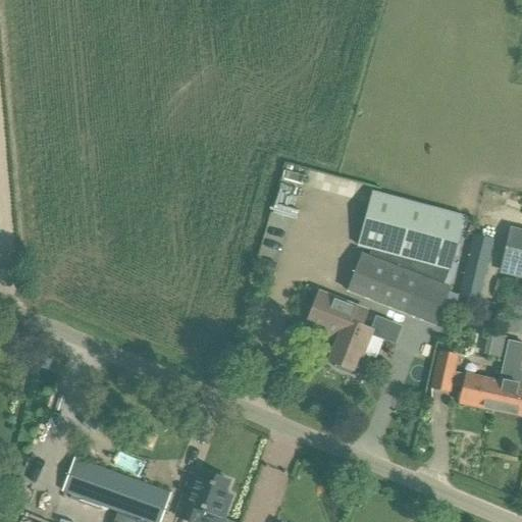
[(374,191),(358,247),(383,253),(451,271),(466,215),(374,191)]
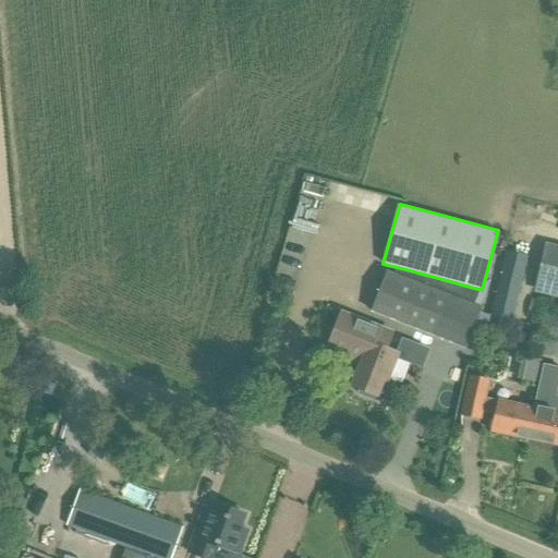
[(557,246),(547,244),(537,287),(557,291),(557,246)]
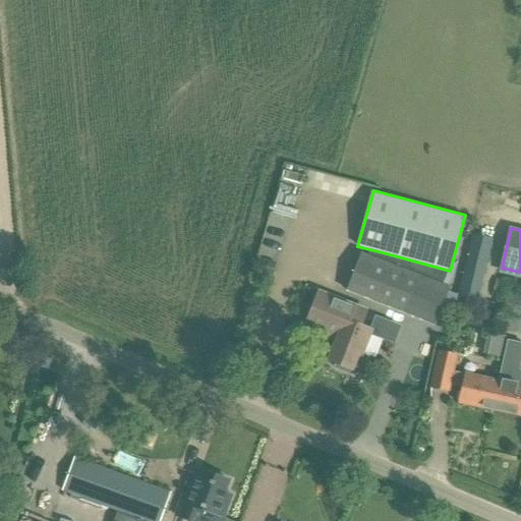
[(472,234),(458,295),(479,300),(494,239),(472,234)]
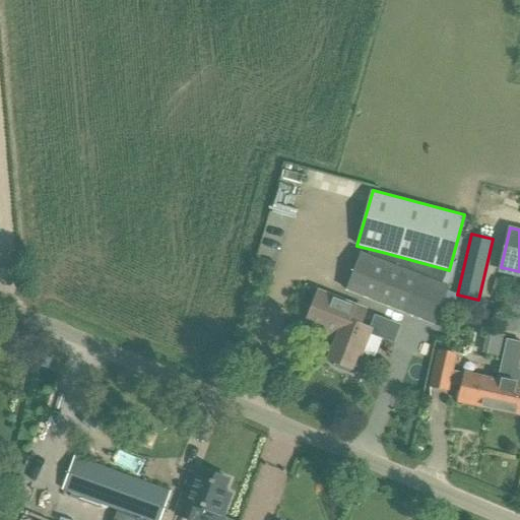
[(360,254),(345,290),(433,324),(447,286),(360,254)]
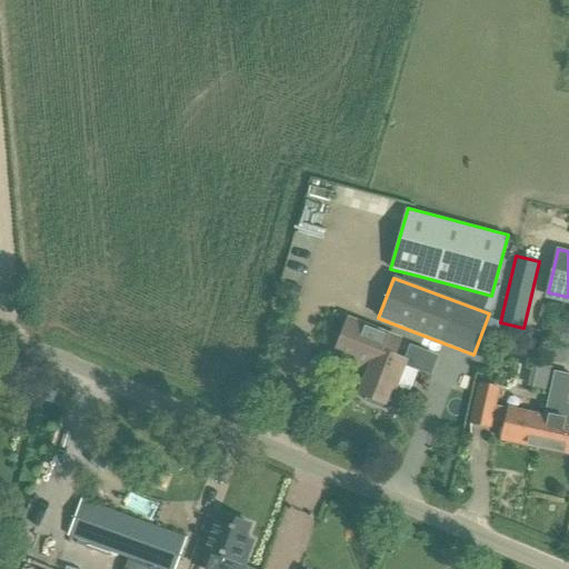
[(568,321),(555,318),(546,360),(568,365),(568,321)]
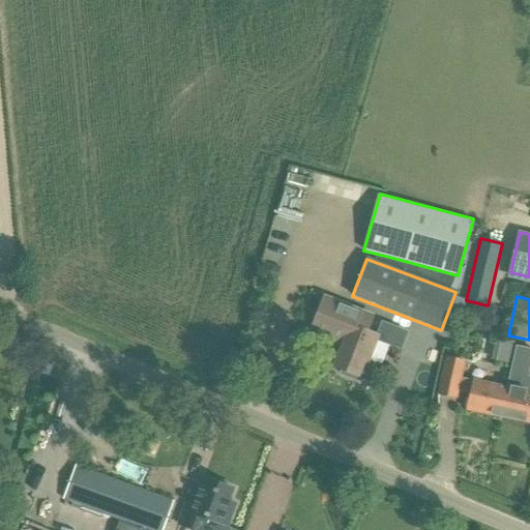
[(323,299),(311,330),(344,343),(334,367),(342,370),(341,375),(355,380),(356,376),(358,377),(360,373),(370,377),(375,363),(367,361),(377,336),(366,332),(372,318),(323,299)]
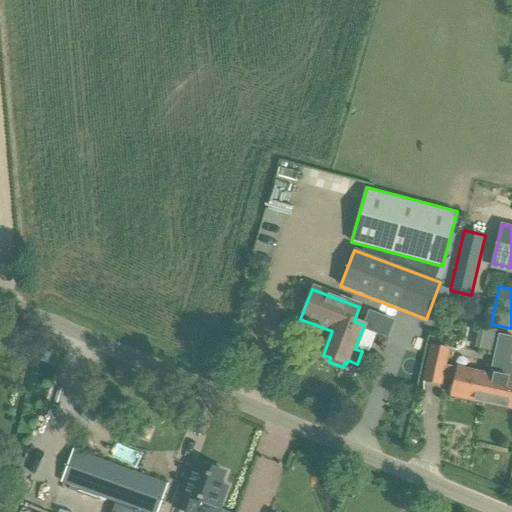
[(451,395),(484,402),(490,373),(446,364),(449,348),(431,344),(424,380),(442,383),(443,377),(455,380),(451,395)]
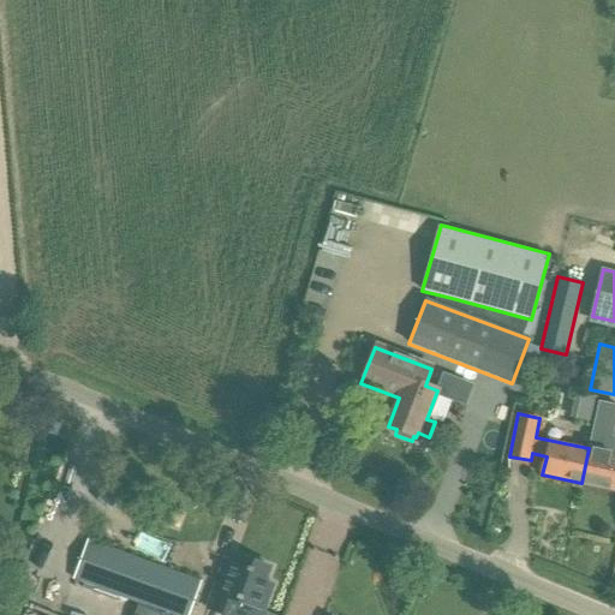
[(614,454),(609,453),(611,445),(591,440),(589,448),(581,483),(614,490),(614,454)]
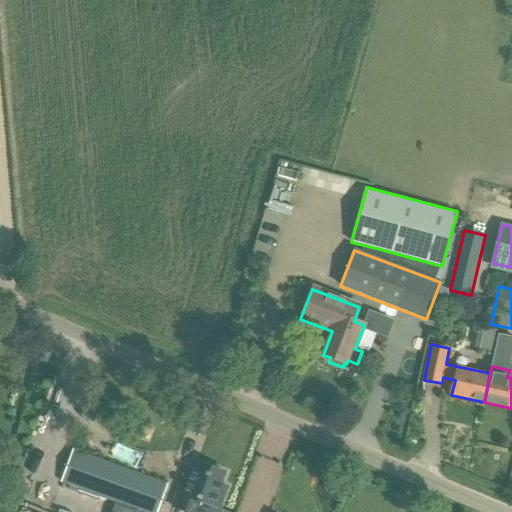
[(72,449),(60,480),(113,501),(143,511),(158,511),(169,483),(72,449)]
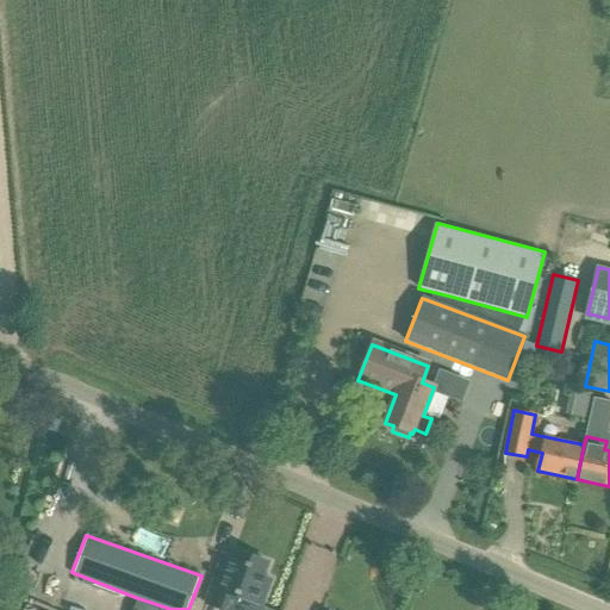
[(234,552),(218,601),(232,605),(236,593),(260,602),(272,564),(234,552)]
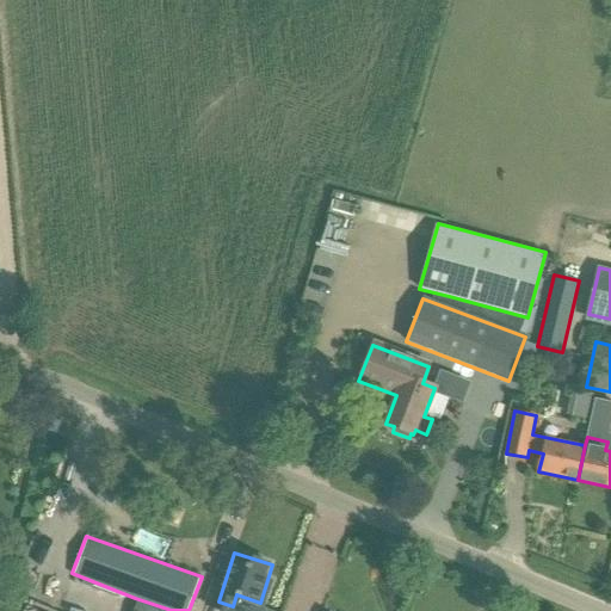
[(171,610),(135,598),(129,610),(171,610)]
